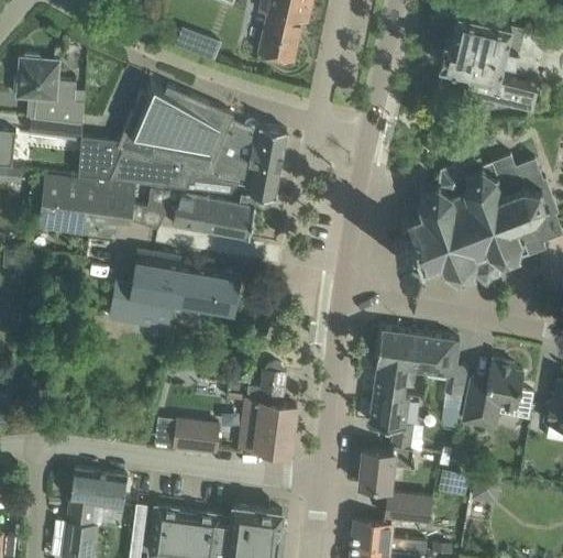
[(307,24),(312,0),(262,0),(260,13),(267,15),(258,54),(294,62),(302,23),(307,24)]
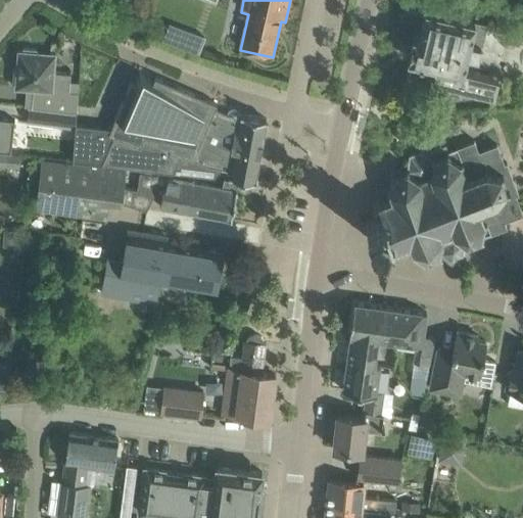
[(480,48),(482,48),(487,27),(426,12),(419,40),(413,39),(408,61),(436,67),(432,85),(494,99),(498,81),(463,73),(467,57),(478,60),(480,48)]
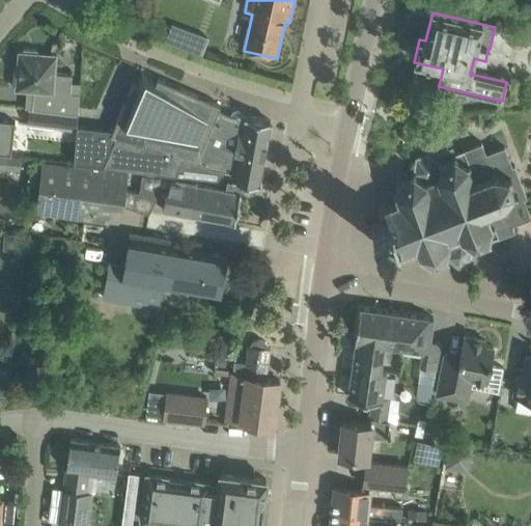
[(55,77),(56,58),(37,56),(37,54),(24,53),(24,55),(19,55),(18,75),(15,74),(14,87),(17,88),(16,92),(34,93),(32,111),(25,111),(78,118),(80,98),(71,97),(72,78),(55,77)]
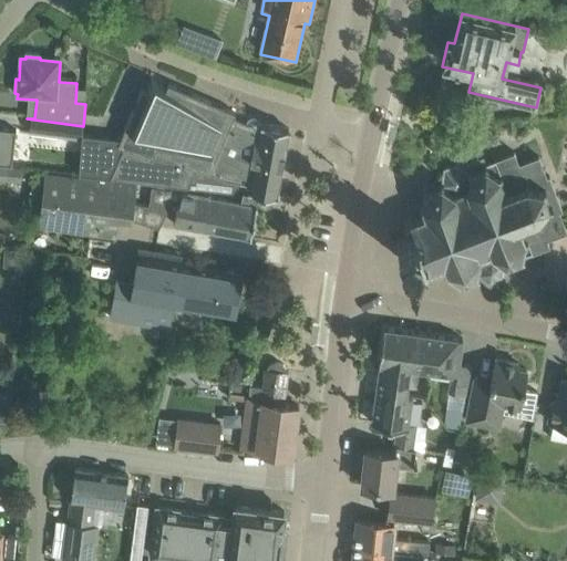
[(79,177),(187,189),(196,169),(225,180),(250,186),(248,193),(276,198),(289,133),(263,128),(263,130),(248,126),(234,121),(235,116),(168,87),(167,91),(152,80),(145,94),(142,93),(121,142),(82,136),(82,139),(79,177)]
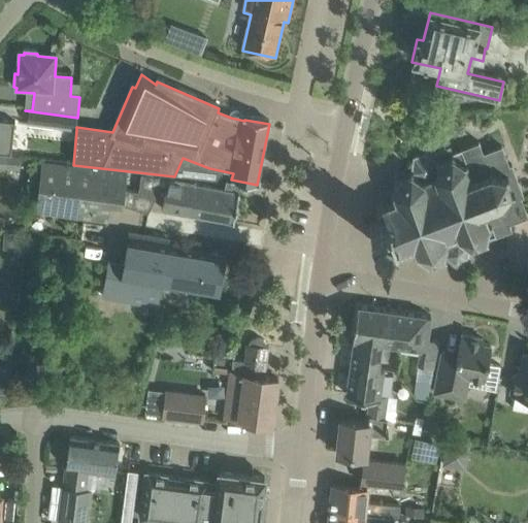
[(19,123),(76,130),(76,127),(77,118),(20,110),(19,123)]
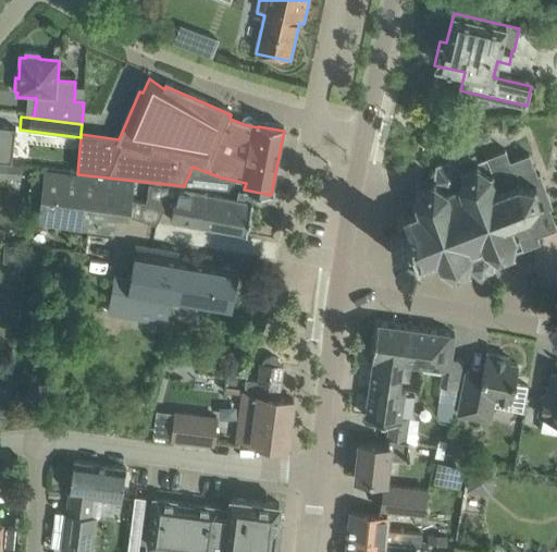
[(0,166),(12,167),(16,132),(0,129),(0,166)]
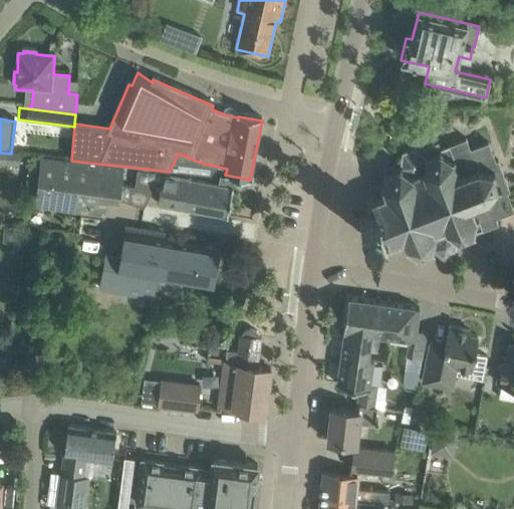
[(360,221),(359,224),(361,225),(367,239),(366,242),(369,243),(370,241),(377,238),(378,241),(380,243),(384,243),(387,241),(391,251),(393,250),(392,247),(403,243),(405,248),(403,249),(404,251),(407,250),(417,258),(417,261),(419,261),(419,258),(431,253),(444,262),(457,257),(460,242),(472,237),(475,239),(476,238),(474,236),(498,226),(496,220),(513,213),(507,194),(510,193),(499,164),(496,165),(489,146),(471,153),(466,141),(456,145),(440,151),(438,146),(422,153),(425,159),(424,159),(415,150),(402,156),(400,171),(387,176),(384,174),(383,175),(386,178),(383,190),(380,192),(380,194),(383,193),(386,198),(374,202),(373,200),(370,201),(366,204),(365,209),(367,214),(372,217),(372,218),(363,222),(360,221)]
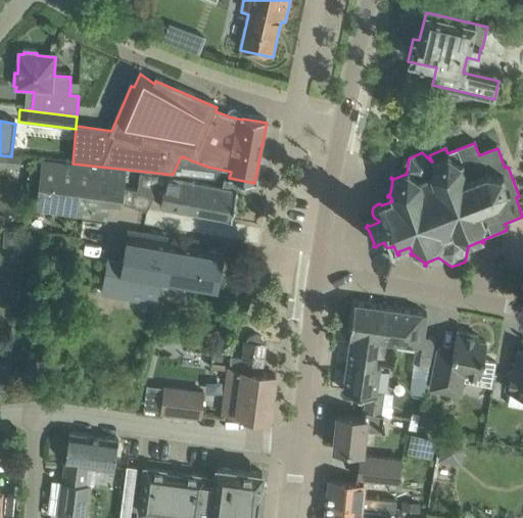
[(0,168),(19,170),(20,158),(0,155),(0,168)]
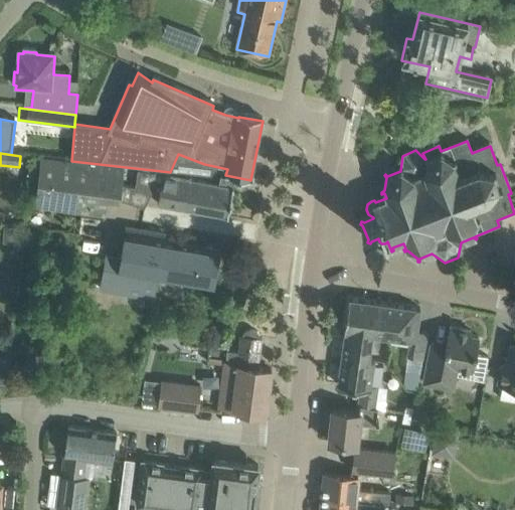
[(35,209),(105,217),(107,201),(122,203),(123,188),(120,187),(121,172),(38,162),(35,209)]
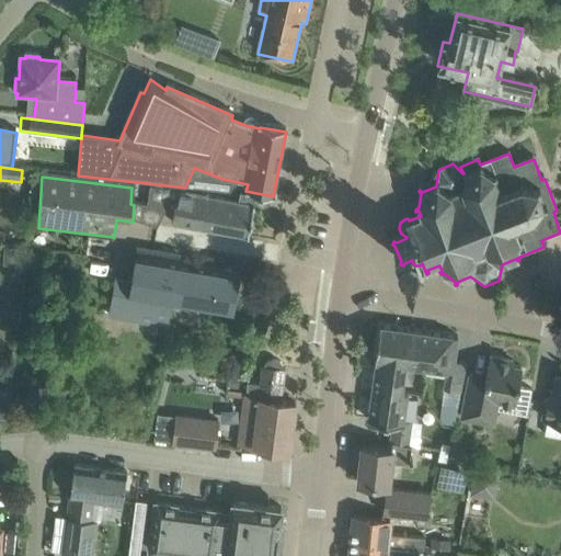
[(201,196),(202,191),(191,190),(191,194),(179,192),(150,189),(148,207),(134,205),(133,222),(157,229),(165,210),(174,211),(172,225),(201,230),(205,208),(198,207),(199,202),(206,203),(207,197),(201,196)]
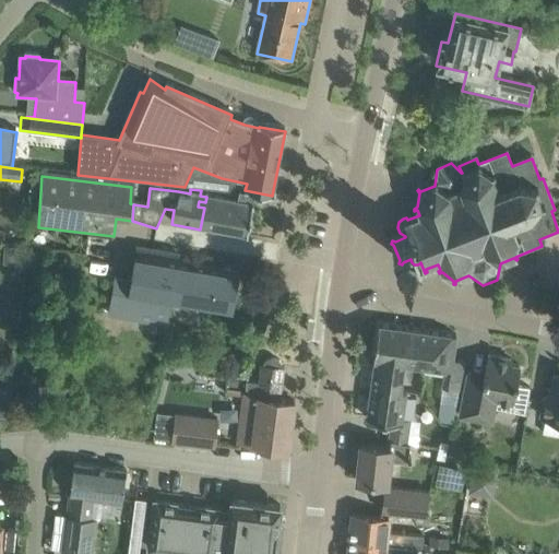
[(239,196),(238,204),(223,201),(224,193),(201,190),(200,196),(206,197),(205,202),(199,201),(198,207),(204,208),(200,230),(248,238),(256,199),(239,196)]
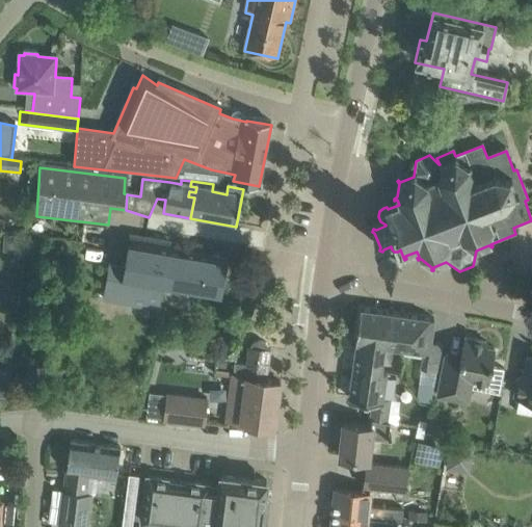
[(169,249),(169,244),(130,238),(125,269),(110,267),(104,302),(158,312),(162,289),(220,298),(227,260),(169,249)]
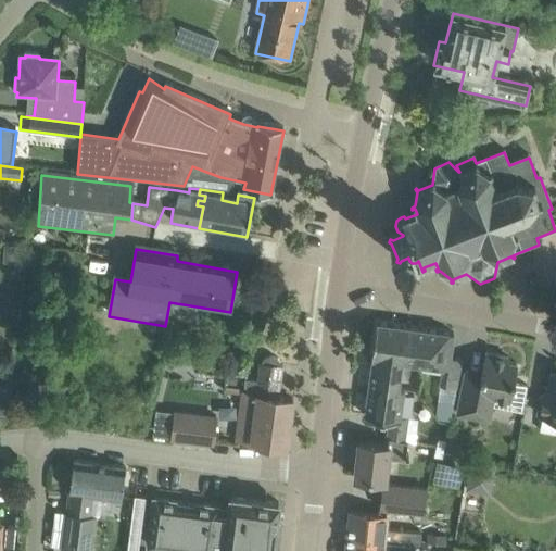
[(371,372),(389,375),(387,390),(399,392),(402,365),(411,366),(415,332),(376,326),(371,360),(373,361),(371,372)]
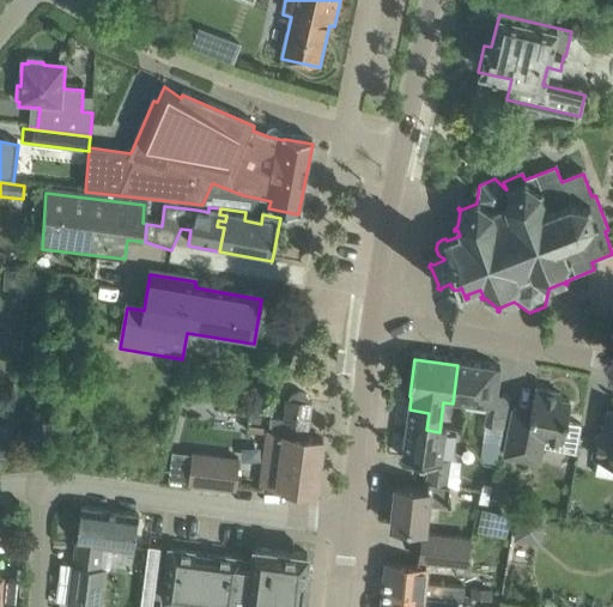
[(457,365),(453,404),(486,408),(485,417),(507,419),(510,399),(497,398),(501,371),(457,365)]
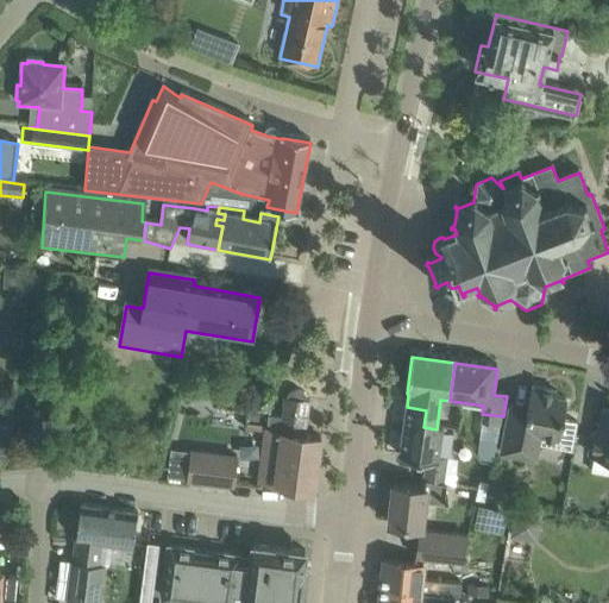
[(503,444),(501,457),(535,464),(539,448),(540,439),(558,443),(565,452),(572,453),(577,426),(562,422),(566,401),(557,400),(557,395),(532,390),(528,412),(526,424),(508,420),(503,444)]
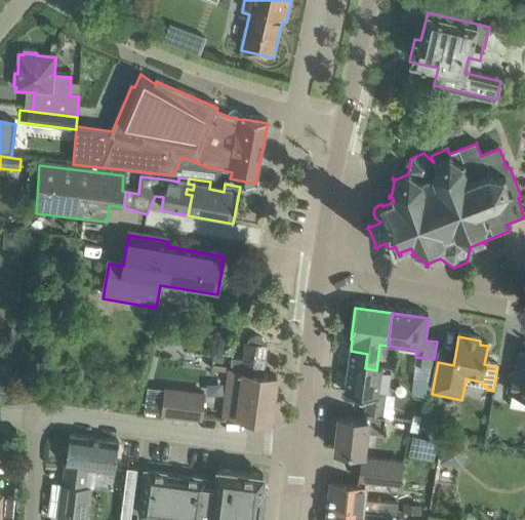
[(232,360),(231,374),(263,378),(267,348),(265,347),(265,346),(264,344),(264,343),(263,341),(261,340),(259,338),(258,338),(256,337),(255,337),(253,338),(252,338),(250,340),(249,341),(248,342),(247,344),(247,345),(245,345),(243,362),(232,360)]
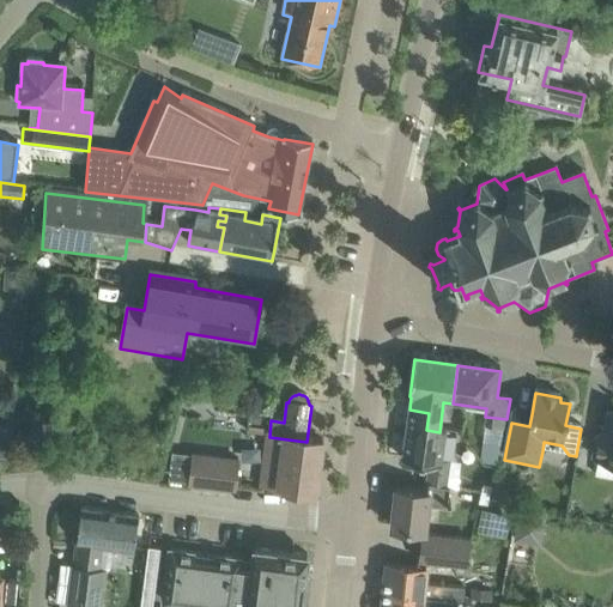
[(429,484),(429,485),(450,490),(450,489),(448,487),(451,463),(442,462),(447,432),(445,432),(444,433),(439,432),(426,430),(429,413),(410,410),(402,461),(429,466),(425,484),(429,484)]
